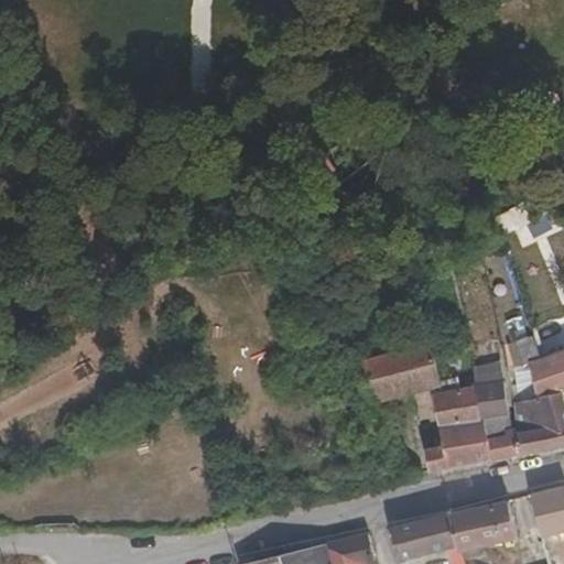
[(554,198),(549,185),(491,216),(500,228),(554,198)]
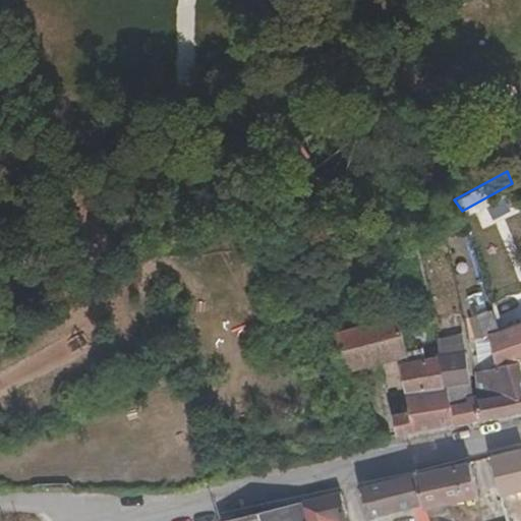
[(444,229),(436,209),(431,212),(440,232),(444,229)]
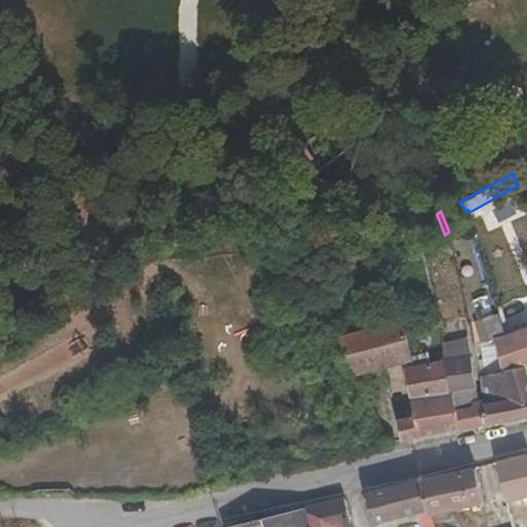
[(321,292),(315,279),(302,286),(309,299),(321,292)]
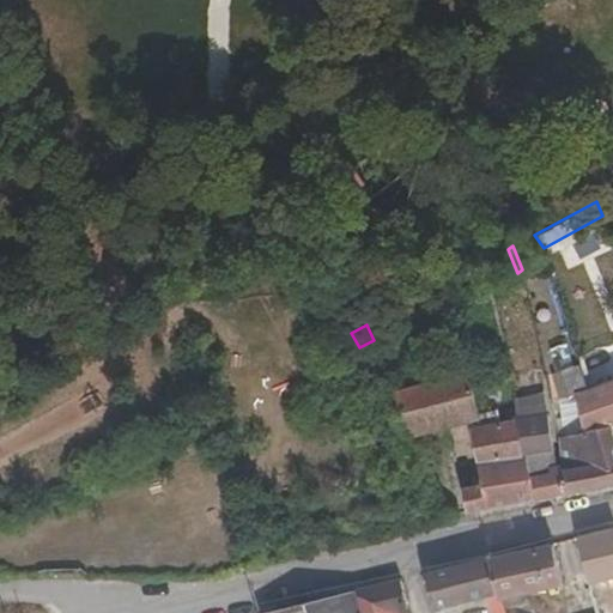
[(386,371),(376,351),(364,358),(375,378),(386,371)]
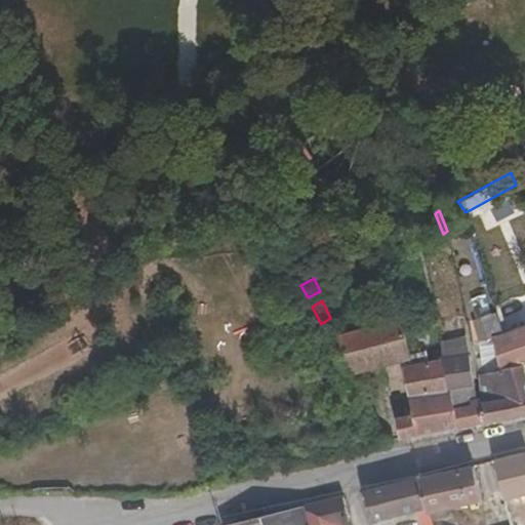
[(480,316),(488,338),(493,337),(503,332),(495,311),(480,316)]
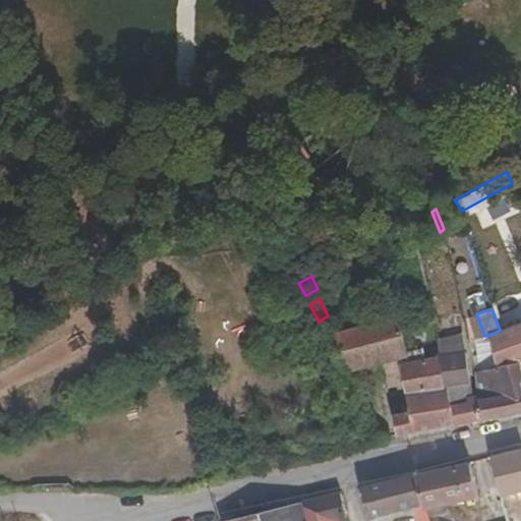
[(344,371),(369,364),(399,358),(398,355),(408,352),(400,320),(327,338),(344,371)]
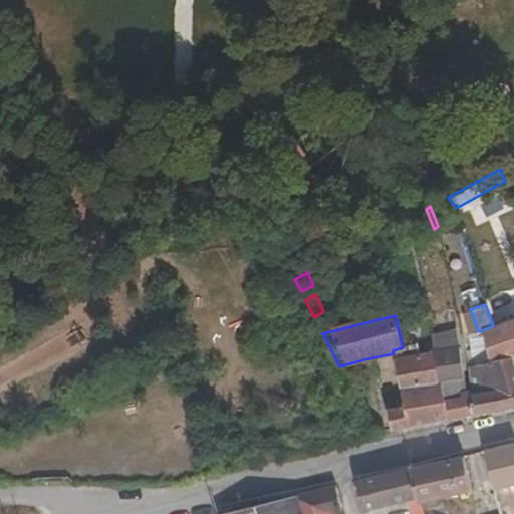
[(513,317),(493,325),(483,330),(490,361),(513,356),(513,359),(513,317)]
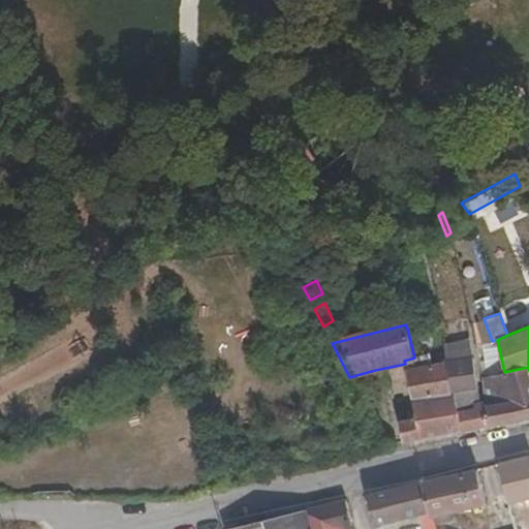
[(471,339),(443,343),(445,362),(463,431),(489,427),(479,379),(471,339)]
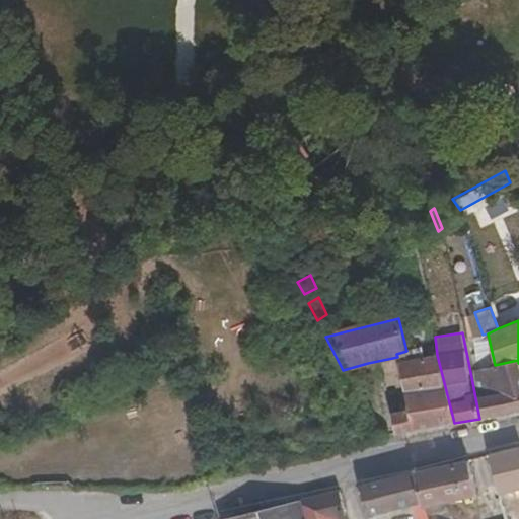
[(409,411),(390,415),(395,436),(454,423),(437,355),(425,357),(422,347),(406,351),(396,354),(397,357),(409,411)]
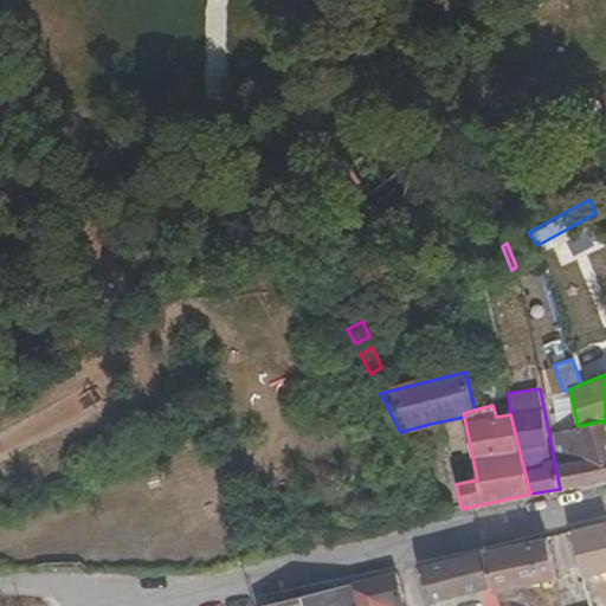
[(605,424),(605,420),(578,426),(549,434),(560,489),(587,483),(605,478),(605,424)]
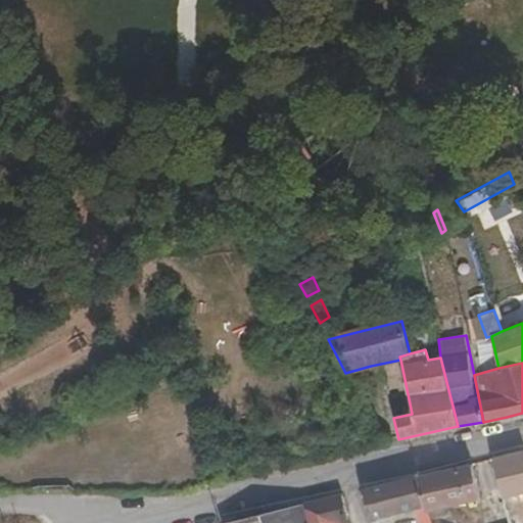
[(480,498),(470,464),(415,476),(426,511),(480,498)]
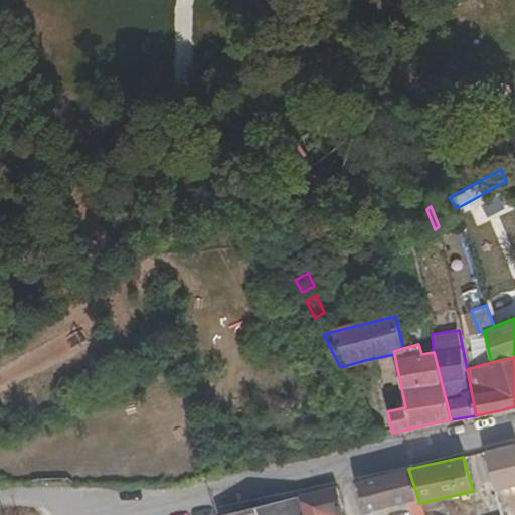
[(343,514),(336,487),(219,514),(422,514),(419,503),(408,469),(358,482),(365,513),(404,503),(407,514),(343,514)]
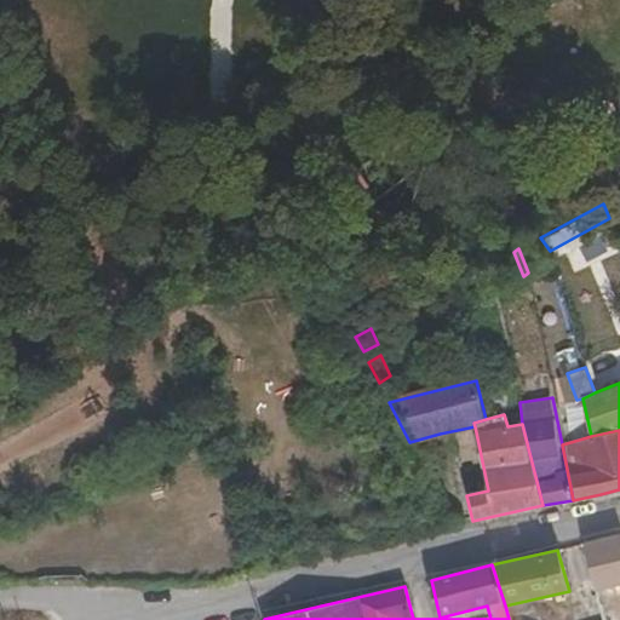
[(619,619),(619,600),(600,606),(603,619),(619,619)]
